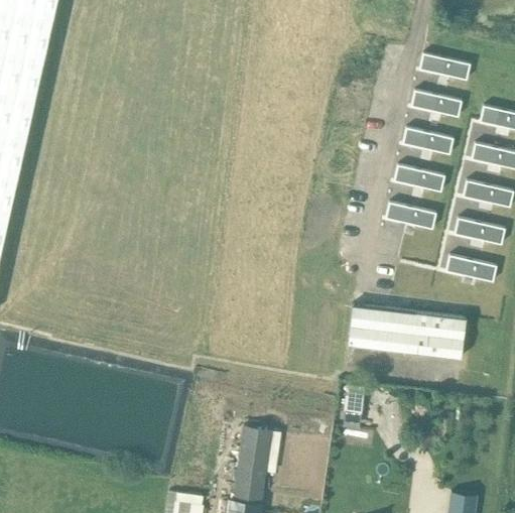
[(0,0),(0,270),(56,0),(0,0)]
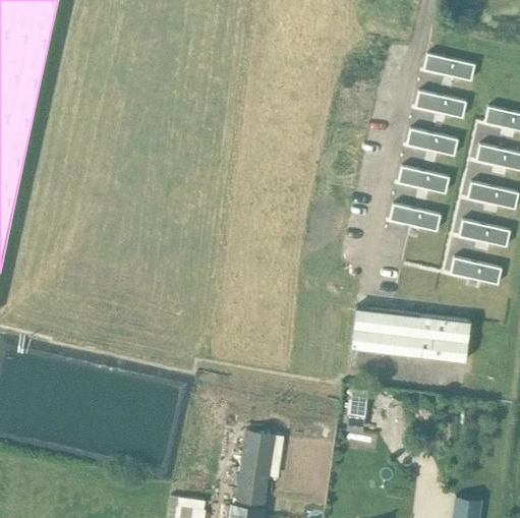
[(425,69),(474,80),(478,64),(429,52),(425,69)]
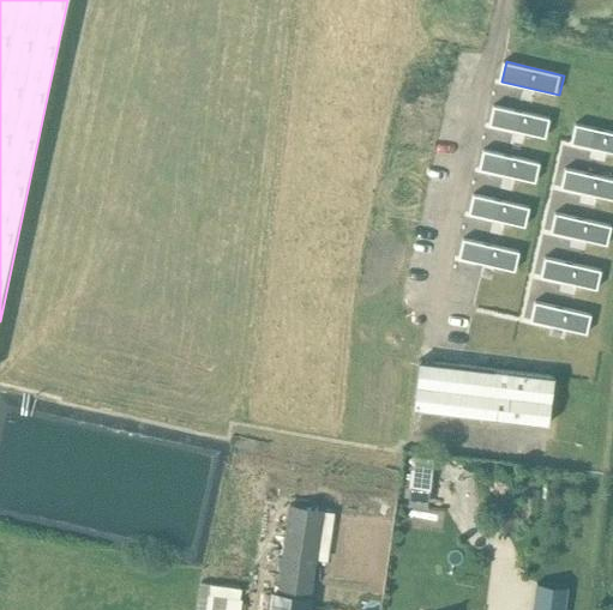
[(492,125),(550,138),(553,121),(497,106),(492,125)]
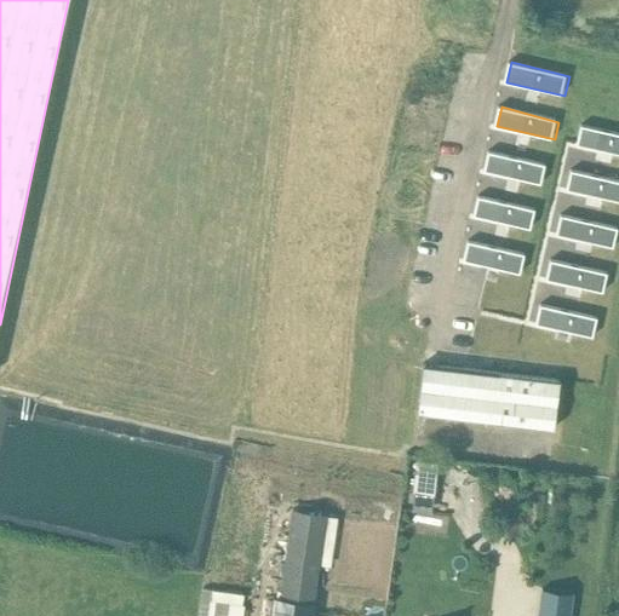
[(580,147),(618,155),(618,134),(585,127),(580,147)]
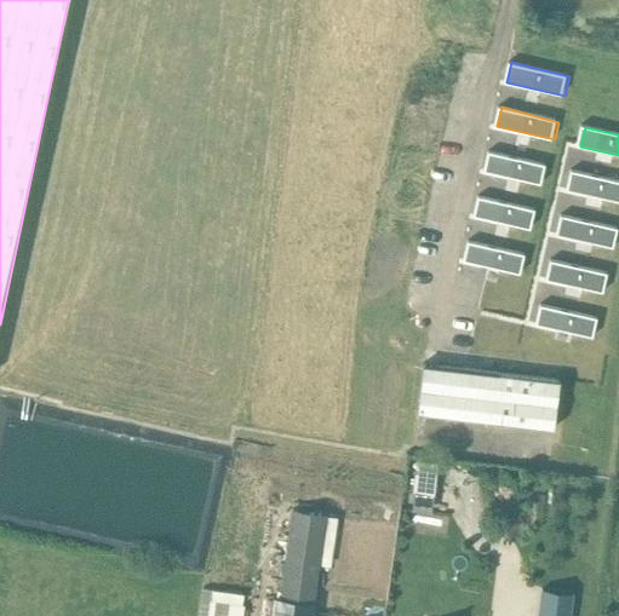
[(486,172),(544,184),(549,165),(491,153),(486,172)]
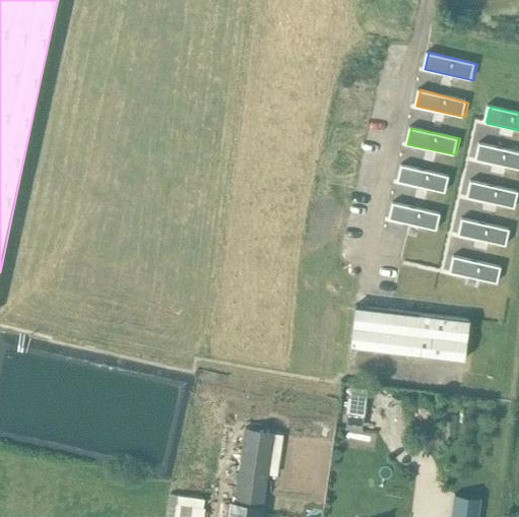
[(477,159),(518,170),(518,152),(481,144),(477,159)]
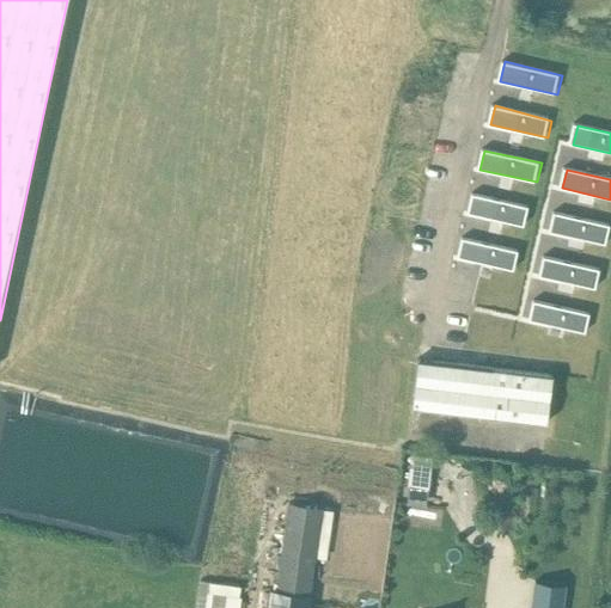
[(470,214),(526,227),(531,207),(474,194),(470,214)]
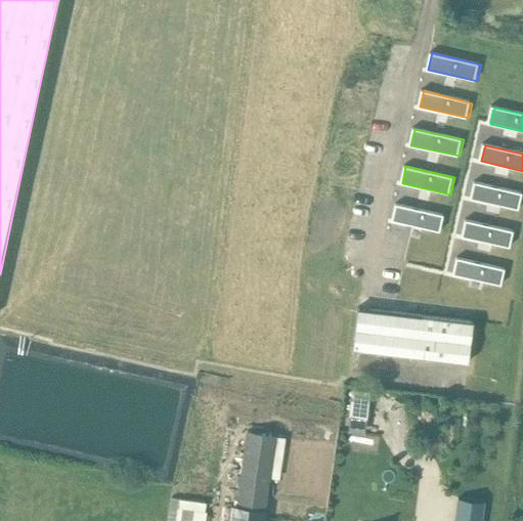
[(472,199),(519,210),(522,198),(522,193),(476,182),(472,199)]
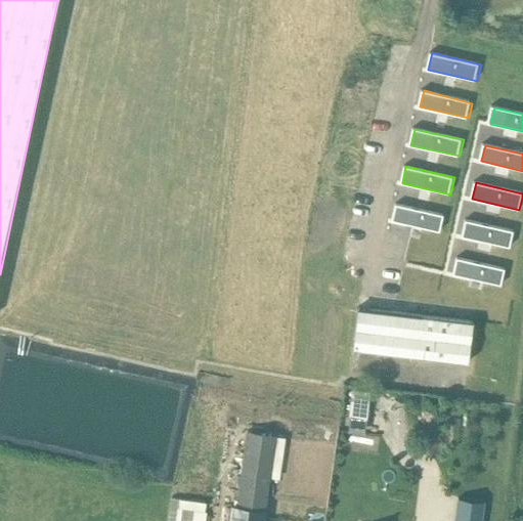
[(442,230),(446,214),(397,204),(393,219),(442,230)]
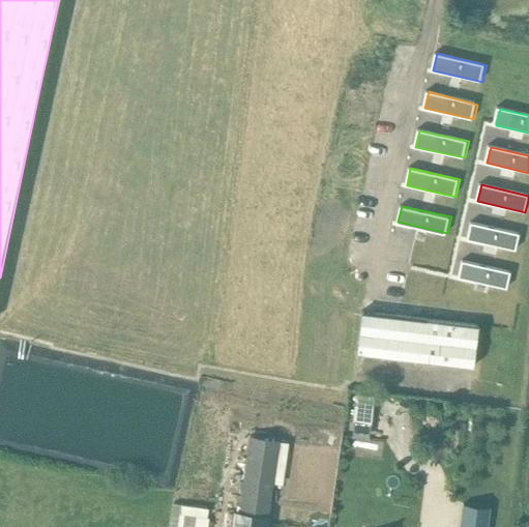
[(468,239),(516,251),(520,234),(472,223),(468,239)]
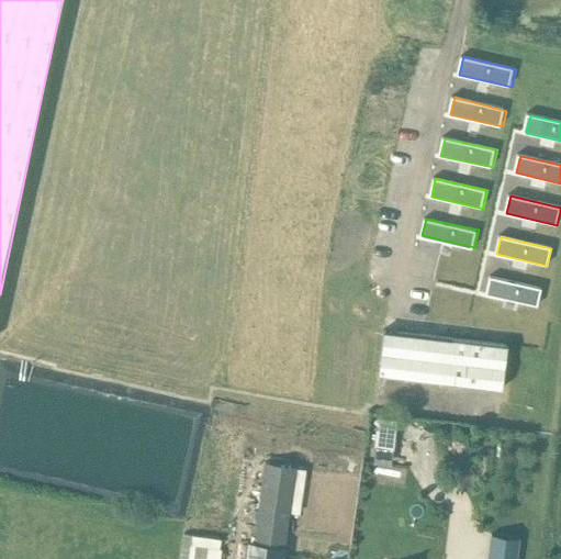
[(537,306),(541,289),(491,277),(486,294),(537,306)]
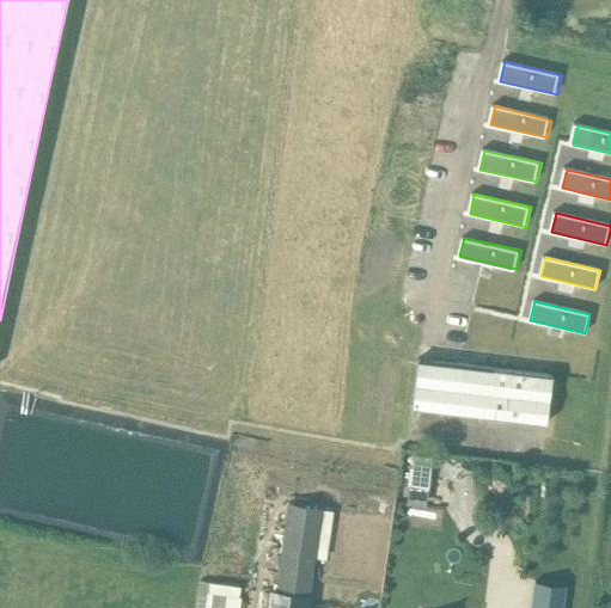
[(413,403),(547,419),(553,374),(553,372),(419,356),(413,403)]
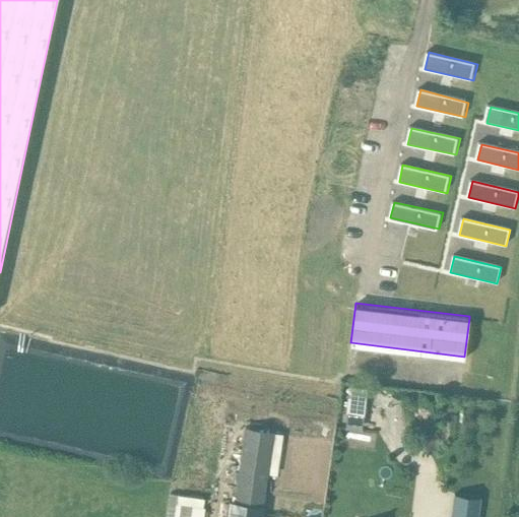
[(365,412),(367,385),(349,384),(346,411),(365,412)]
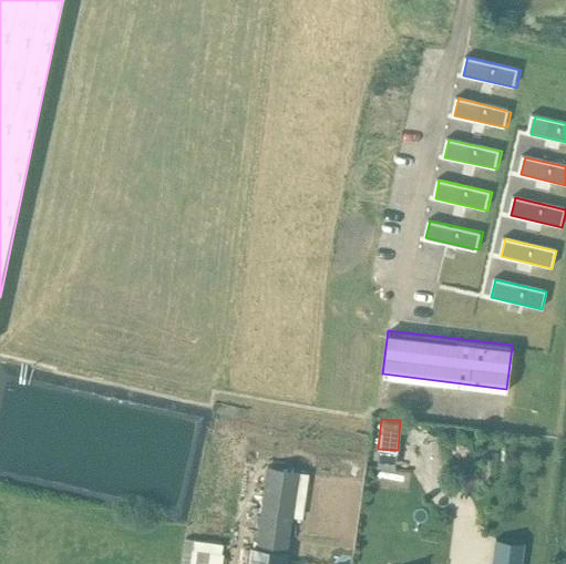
[(298,563),(299,562),(287,561),(298,468),(267,464),(256,545),(251,544),(248,563),(298,563)]
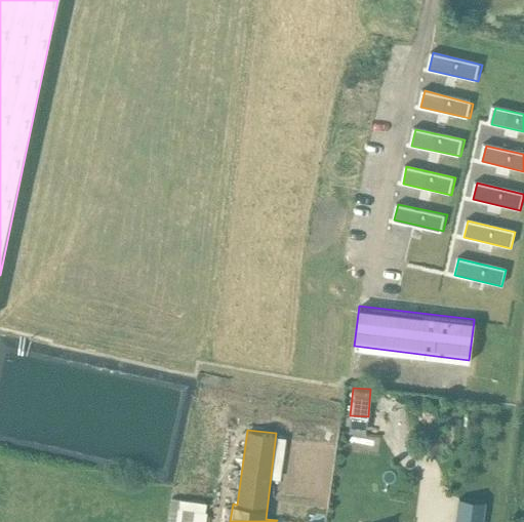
[(172,521),(210,521),(211,497),(174,495),(172,521)]
